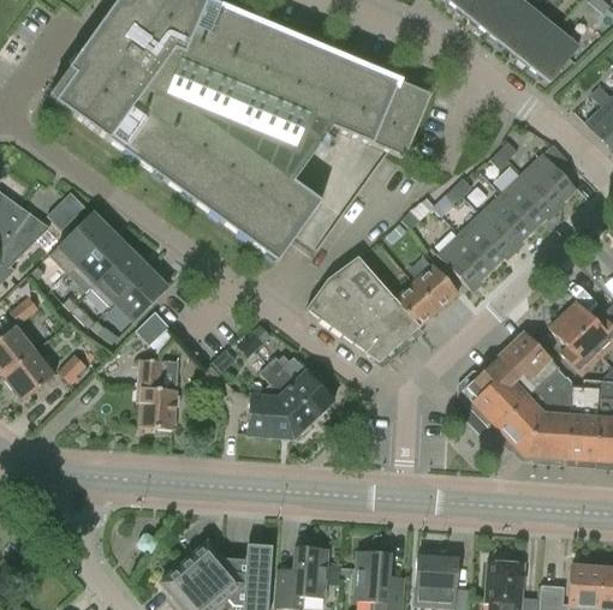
[(115,0),(48,95),(278,259),(322,199),(293,179),(332,126),(405,156),(432,93),(210,0),(115,0)]
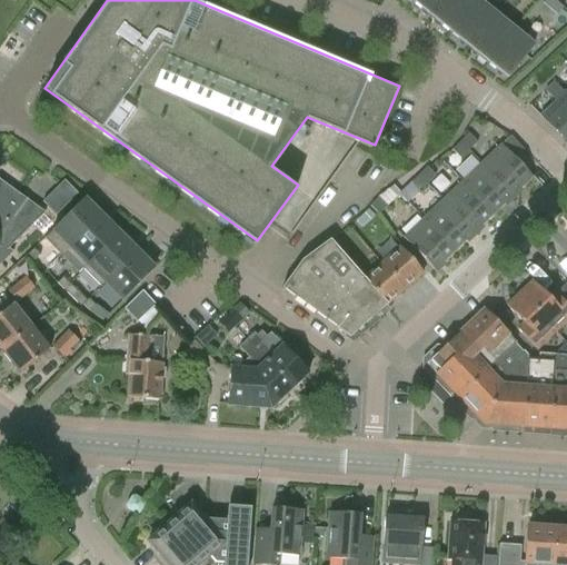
[(434,12),(444,0),(416,0),(430,11),(431,11),(434,12)]
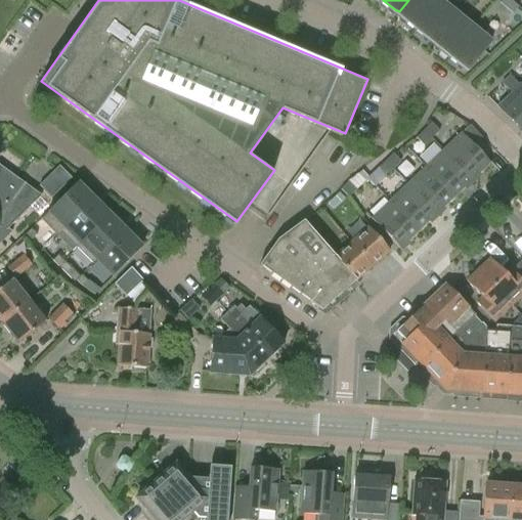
[(416,27),(436,0),(408,0),(399,11),(400,13),(416,27)]
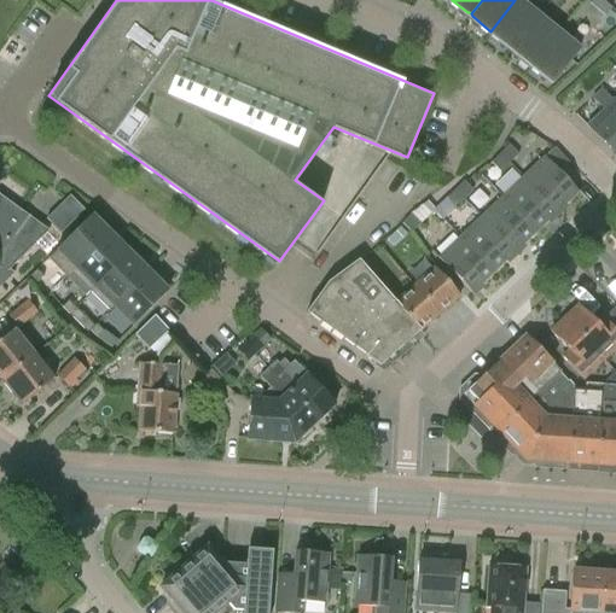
[(511,47),(540,11),(526,0),(515,0),(490,31),(509,46),(509,45),(511,47)]
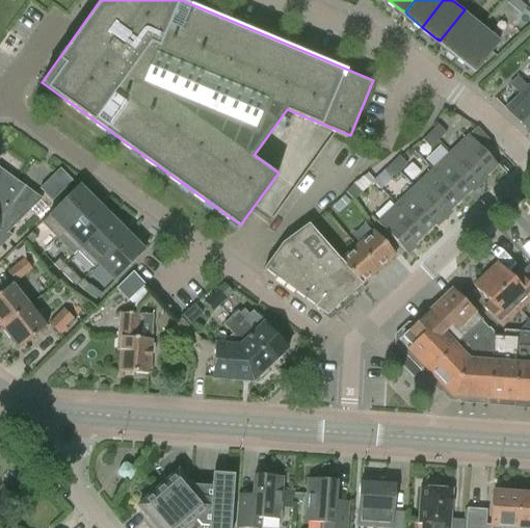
[(528,3),(524,0),(510,0),(522,10),(528,3)]
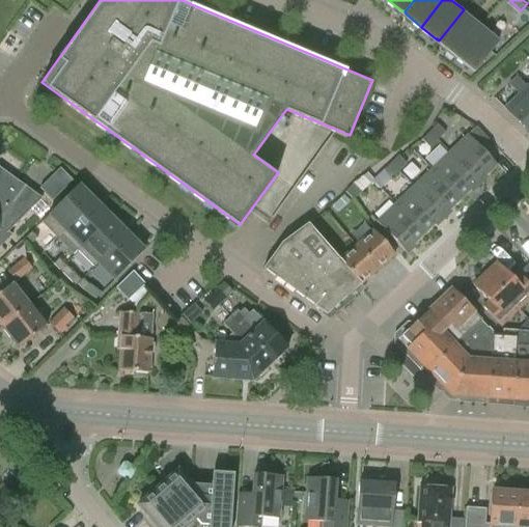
[(464,9),(439,40),(441,42),(440,43),(455,55),(481,24),(464,9)]
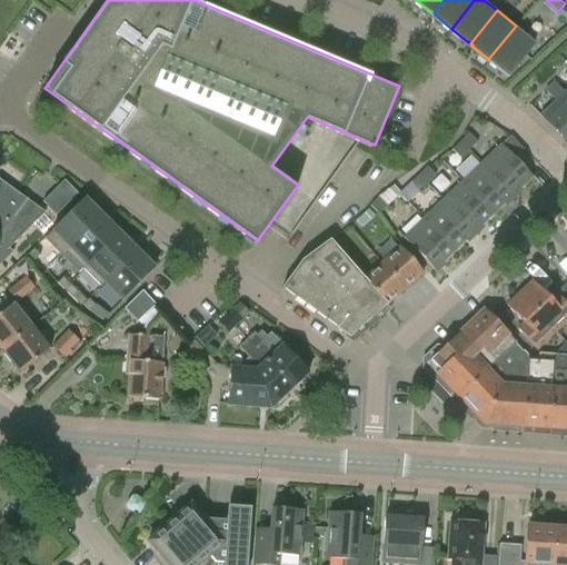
[(516,26),(488,59),(505,72),(506,71),(508,73),(535,41),(516,26)]
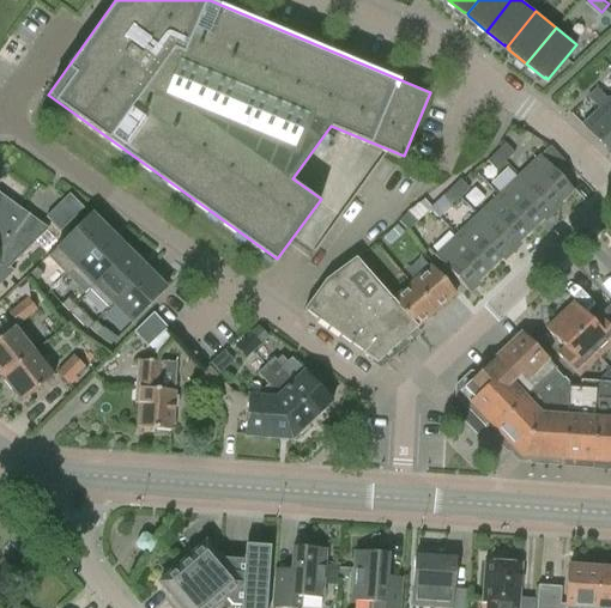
[(610,97),(599,85),(590,95),(603,108),(586,123),(610,150),(610,97)]
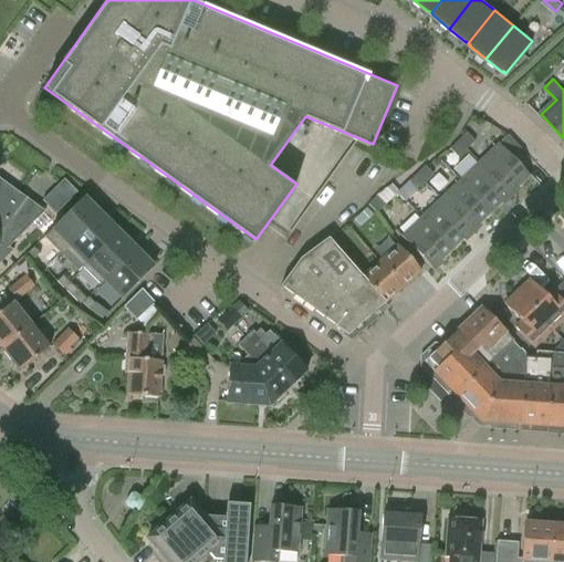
[(459,138),(467,146),(476,138),(467,131),(459,138)]
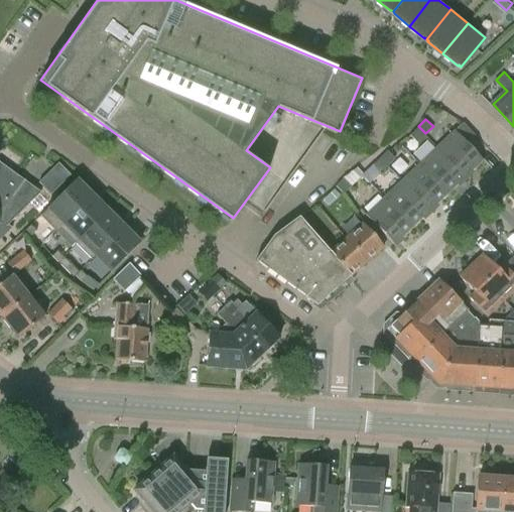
[(425,133),(418,126),(410,133),(418,141),(425,133)]
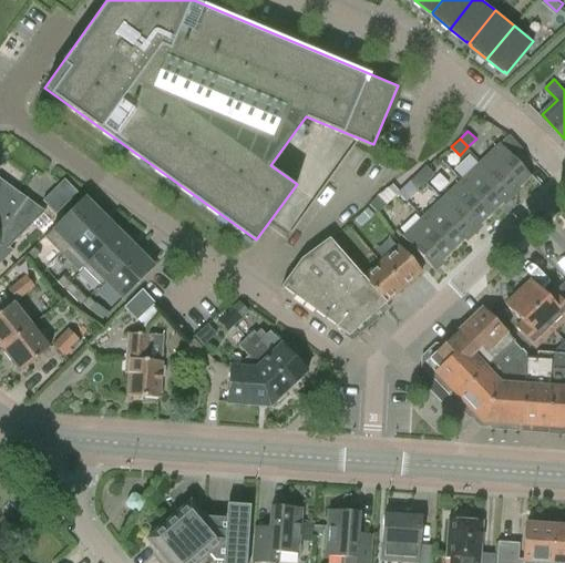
[(499,175),(512,192),(532,173),(501,141),(484,156),(493,166),(495,165),(502,172),(499,175)]
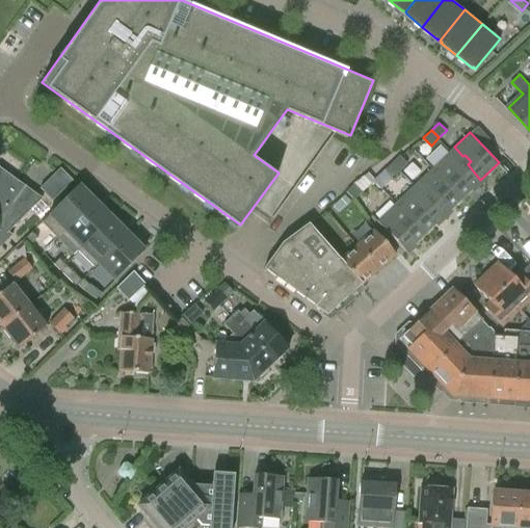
[(448,181),(462,196),(480,180),(468,164),(471,161),(465,155),(462,156),(454,147),(436,164),(444,173),(446,172),(452,178),(448,181)]
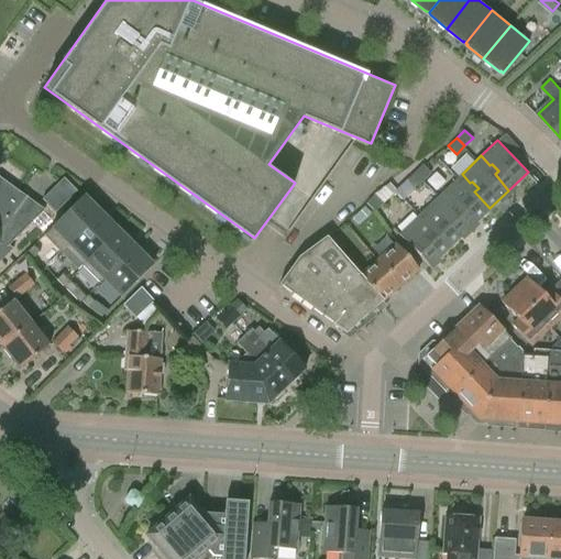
[(415,171),(424,178),(431,171),(424,162),(415,171)]
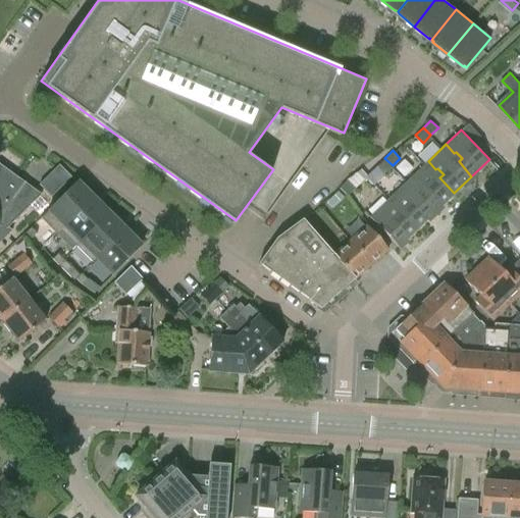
[(393,165),(384,158),(377,165),(384,173),(393,165)]
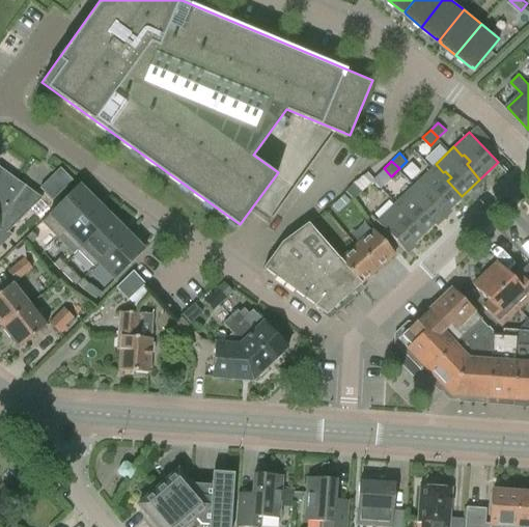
[(0,244),(15,230),(10,227),(45,194),(0,162),(0,244)]
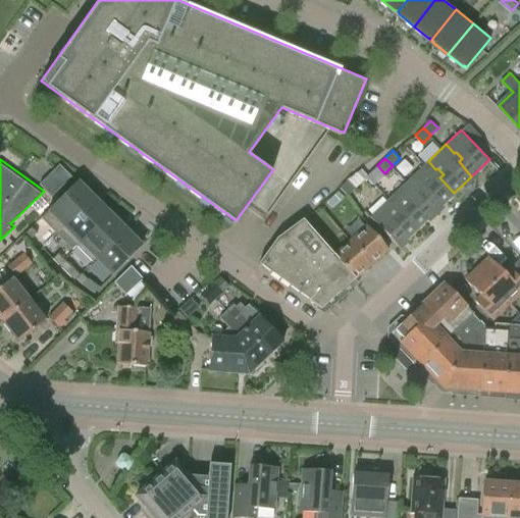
[(423,196),(435,210),(454,193),(439,177),(444,174),(437,168),(435,169),(428,161),(410,178),(418,188),(420,186),(425,193),(423,196)]
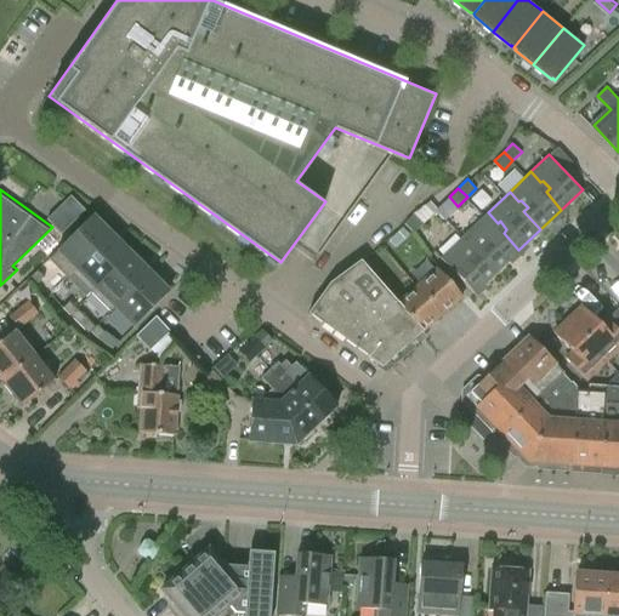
[(86,207),(72,193),(49,216),(63,231),(86,207)]
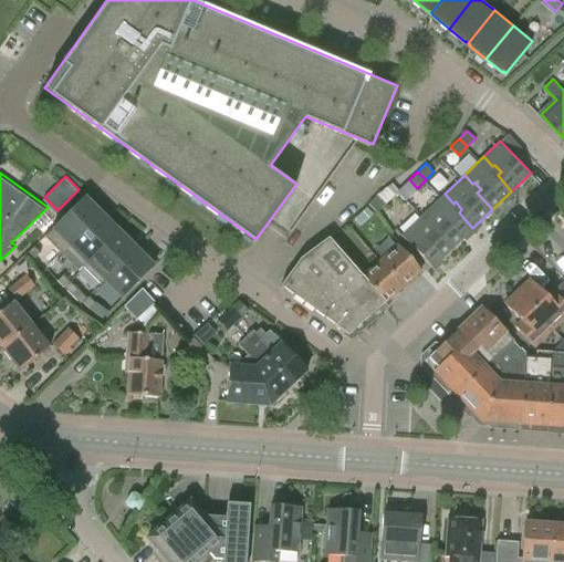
[(53,225),(72,242),(103,211),(85,194),(53,225)]
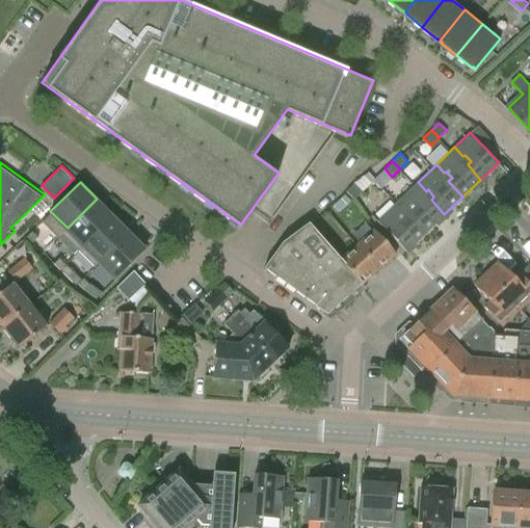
[(354,198),(362,190),(354,182),(346,190),(354,198)]
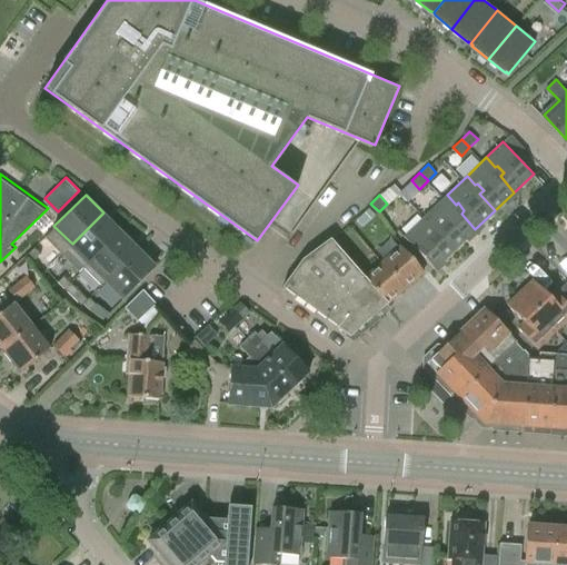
[(456,248),(475,229),(461,214),(464,210),(458,202),(456,205),(447,195),(428,214),(437,222),(438,221),(445,229),(441,231),(456,248)]
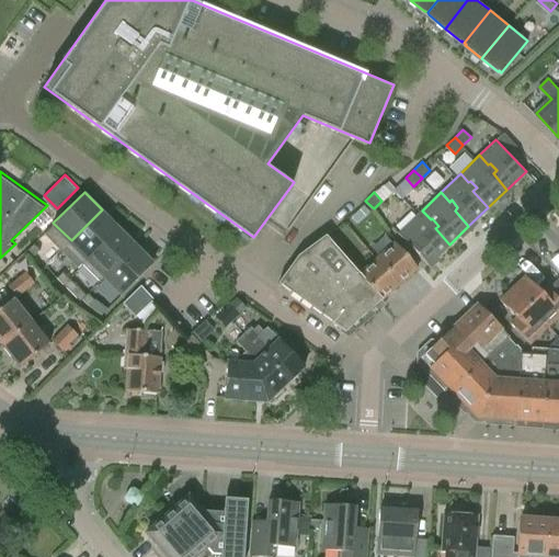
[(118,227),(102,209),(71,240),(88,258),(118,227)]
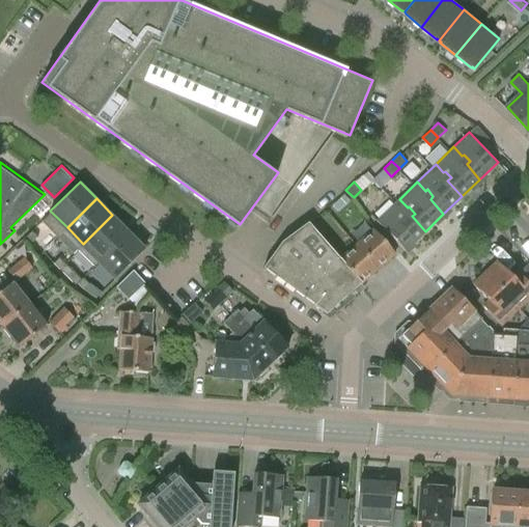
[(407,249),(425,231),(412,216),(415,214),(409,206),(408,207),(399,199),(378,219),(407,249)]
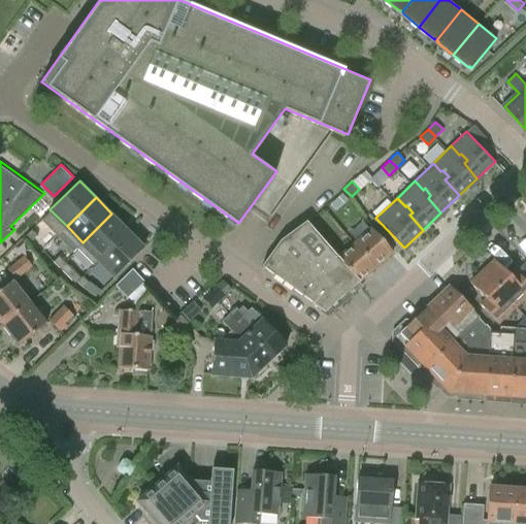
[(83,242),(99,259),(128,229),(111,214),(83,242)]
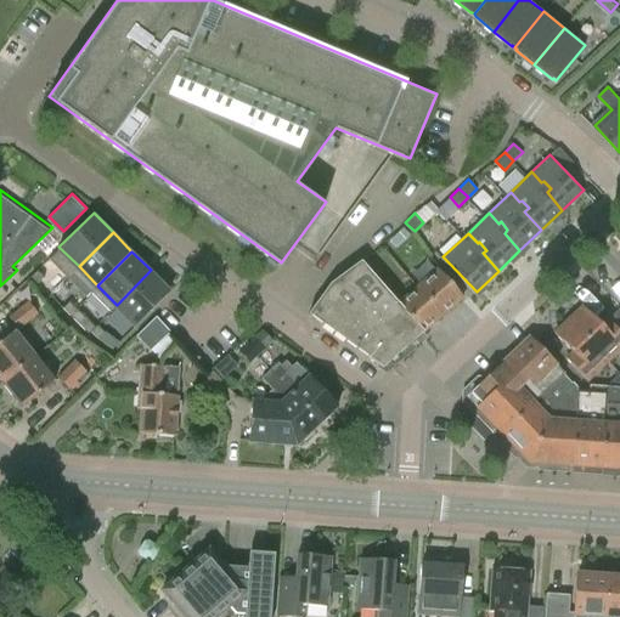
[(384,364),(424,328),(399,301),(360,260),(339,275),(332,281),(310,311),(384,364)]
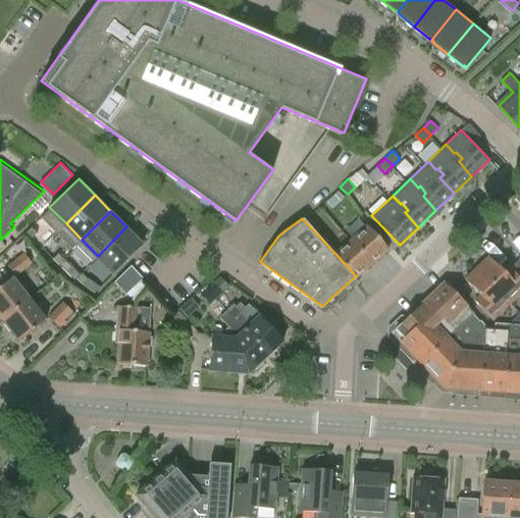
[(368,222),(352,238),(371,262),(390,246),(368,222)]
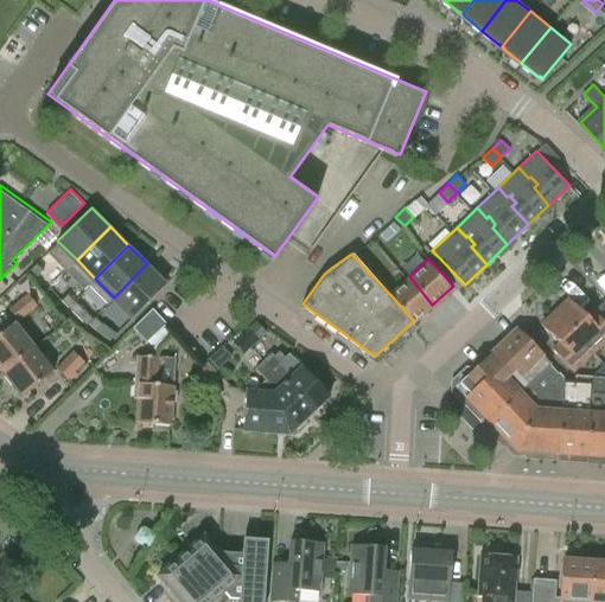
[(38,274),(44,268),(38,261),(31,267),(38,274)]
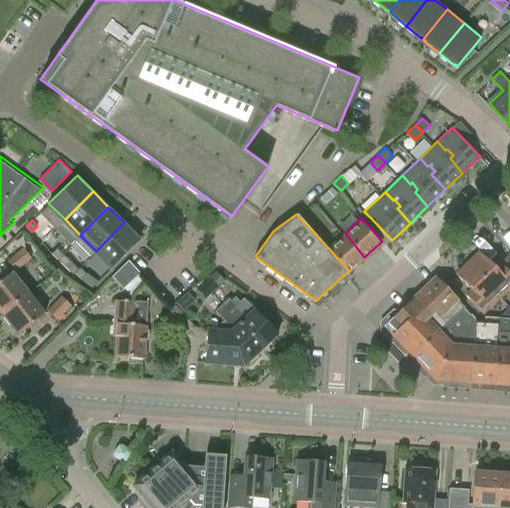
[(96,251),(112,267),(140,238),(124,222),(96,251)]
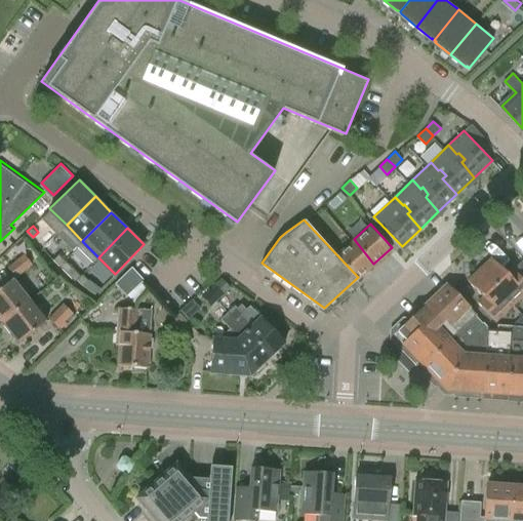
[(373,264),(354,239),(336,254),(358,277),(373,264)]
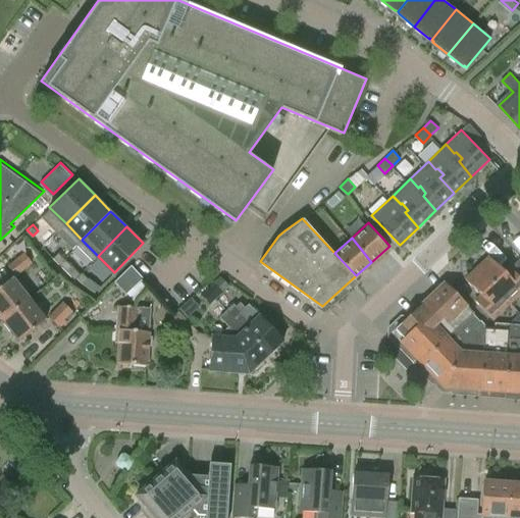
[(33,261),(23,250),(8,262),(17,273),(33,261)]
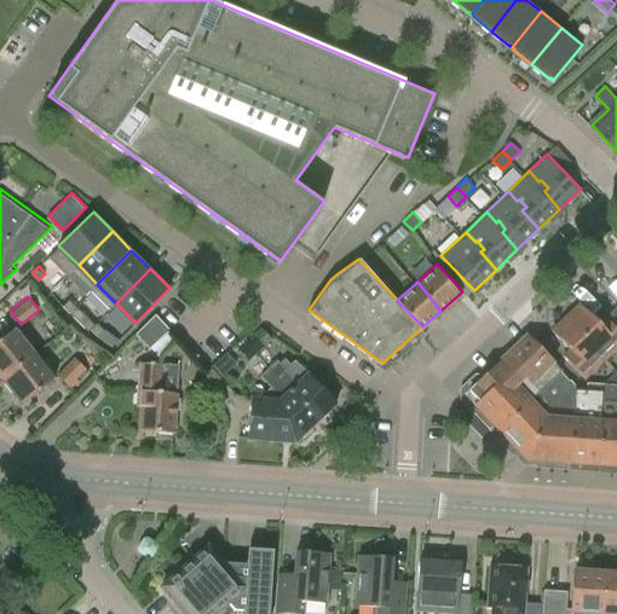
[(64,303),(70,311),(76,305),(70,297),(64,303)]
